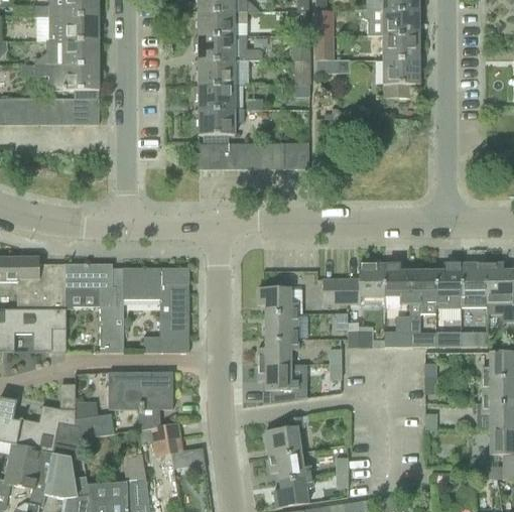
[(62,0),(62,4),(49,4),(49,5),(34,5),(34,15),(49,15),(99,15),(98,0),(62,0)]
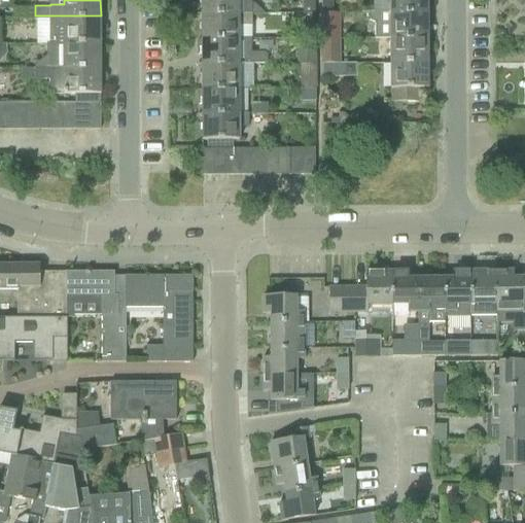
[(202,0),(202,11),(265,10),(258,4),(251,0),(202,0)]
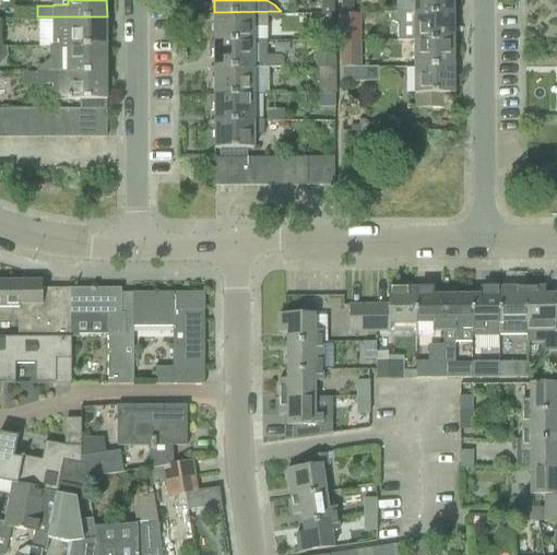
[(335,11),(334,0),(321,0),(322,11),(335,11)]
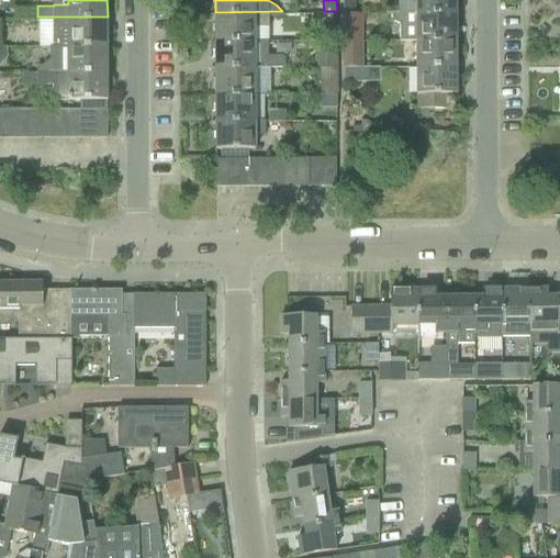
[(356,10),(356,0),(344,0),(345,10),(356,10)]
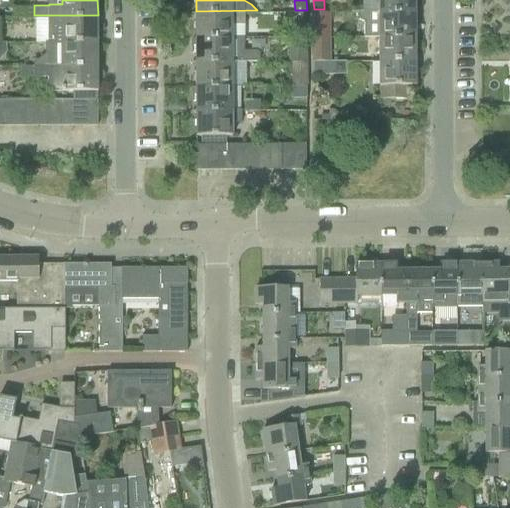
[(363,0),(363,10),(416,10),(416,0),(363,0)]
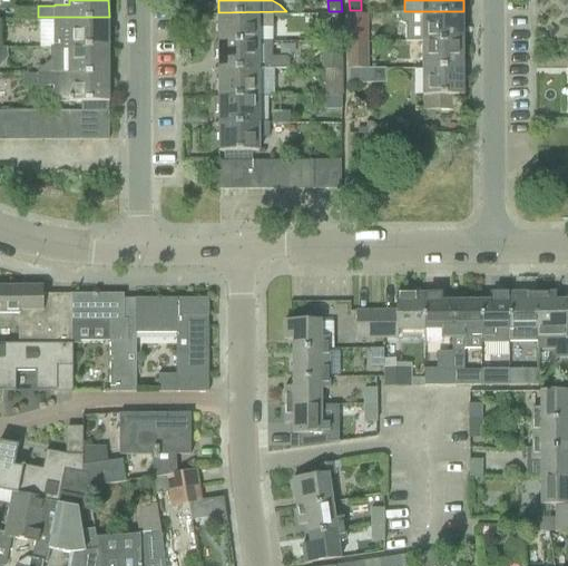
[(286,11),(218,12),(219,39),(260,39),(258,25),(273,25),(273,12),(287,12),(286,11)]
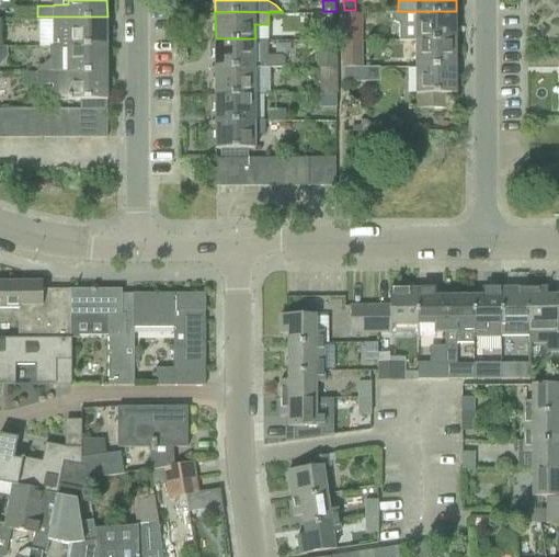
[(337,11),(323,11),(323,38),(338,38),(337,11)]
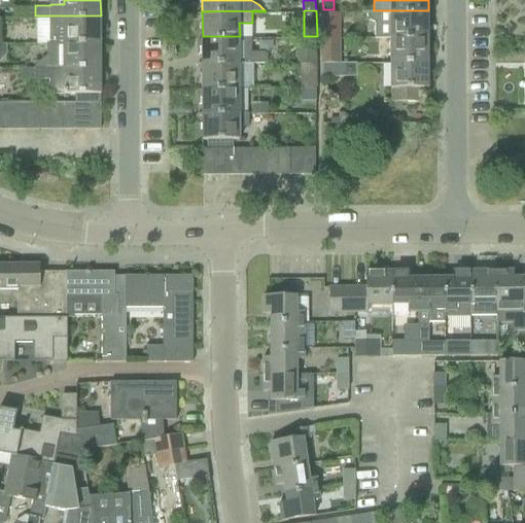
[(341,36),(341,10),(322,11),(322,36),(341,36)]
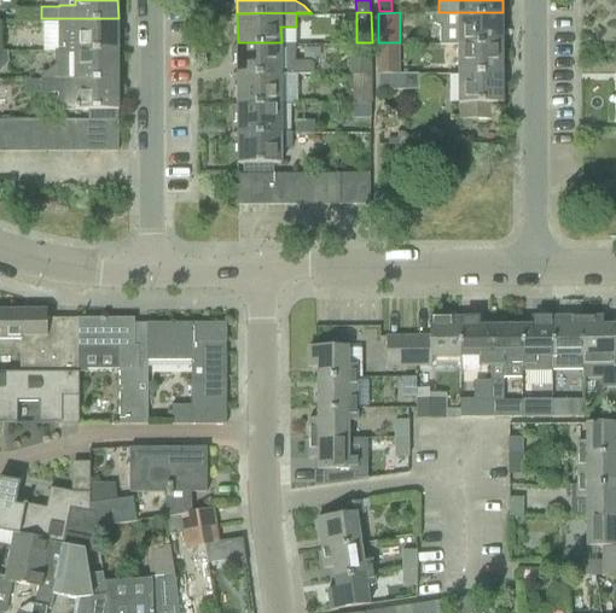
[(503,41),(503,12),(439,12),(434,12),(434,19),(442,23),(442,41),(460,41),(503,41)]
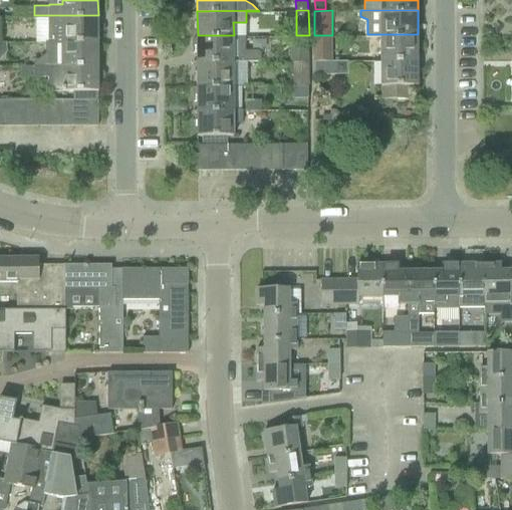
[(98,39),(98,15),(49,15),(49,40),(98,39)]
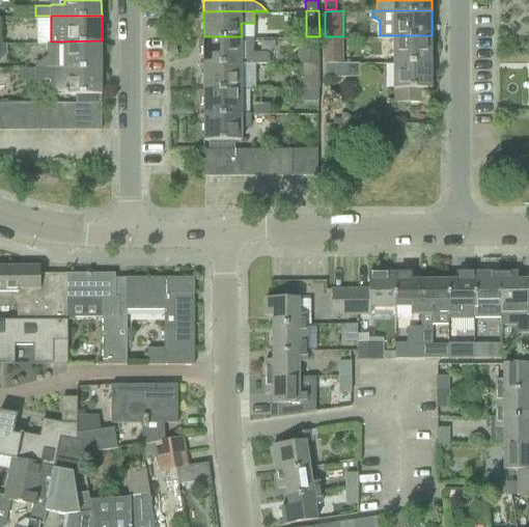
[(395,35),(395,60),(432,60),(432,35),(395,35)]
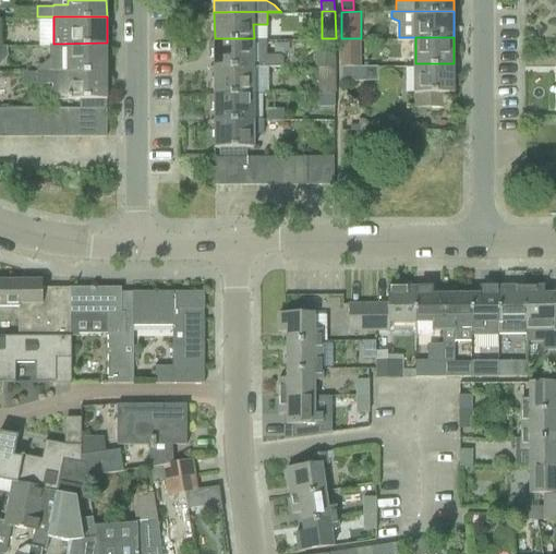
[(267,38),(254,38),(215,38),(215,39),(210,39),(210,55),(215,55),(215,64),(254,64),(285,64),(283,56),(281,52),(267,52),(267,38)]
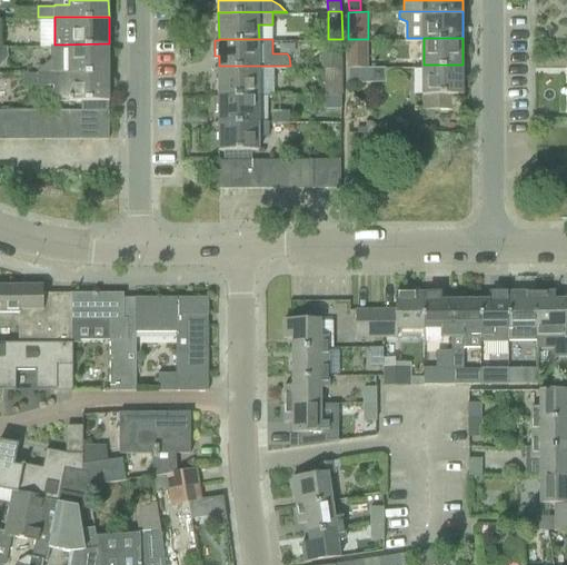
[(350,66),(368,66),(368,39),(348,39),(348,66),(350,66)]
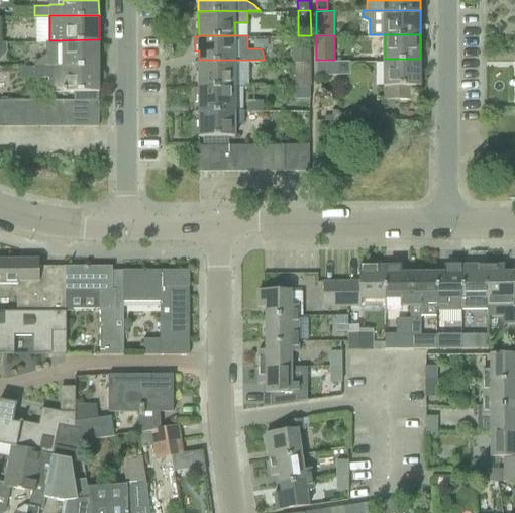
[(99,39),(49,40),(46,40),(46,52),(40,58),(34,59),(34,65),(99,65),(99,39)]
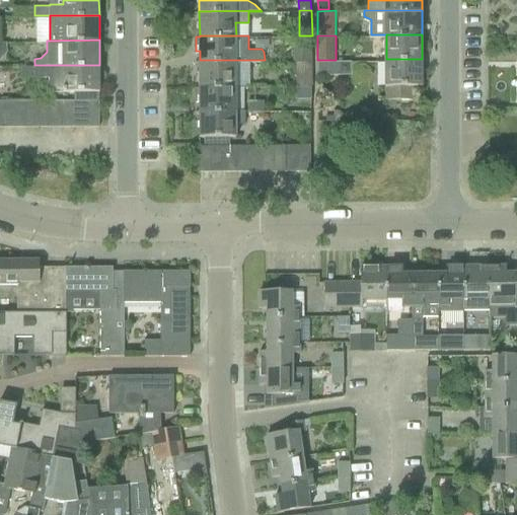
[(295,61),(296,61),(313,61),(313,42),(294,42),(295,61)]
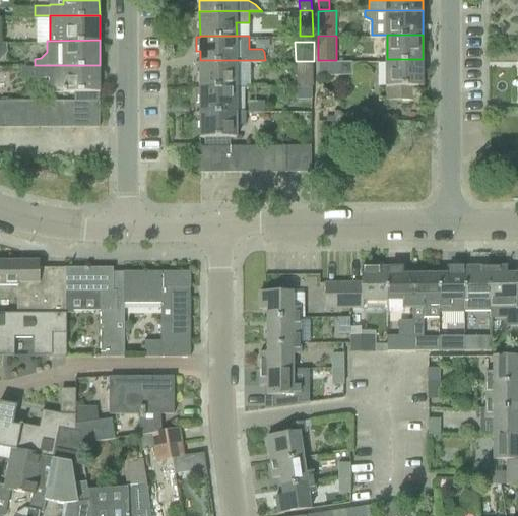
[(423,59),(387,59),(386,98),(414,98),(414,84),(423,84),(423,59)]
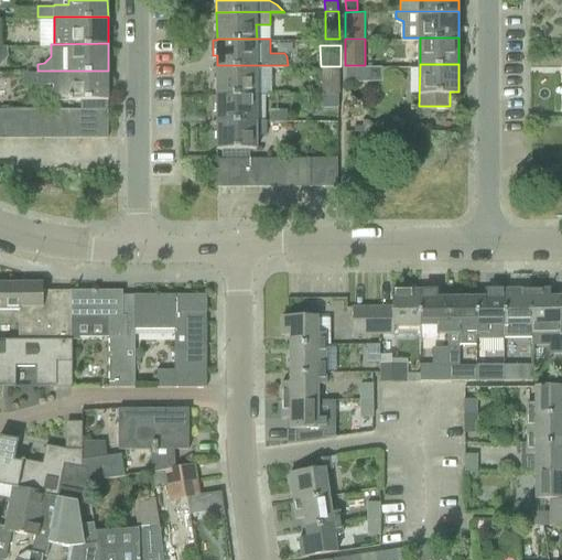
[(257,65),(217,65),(217,93),(257,93),(257,65)]
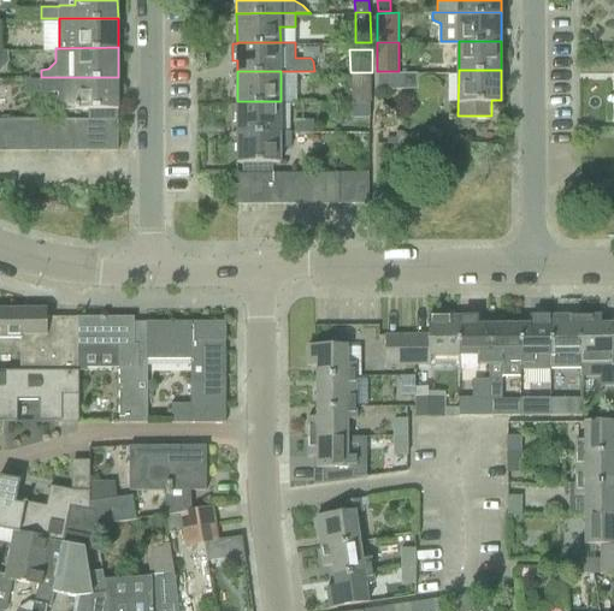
[(379,71),(379,87),(403,87),(403,71),(399,71),(379,71)]
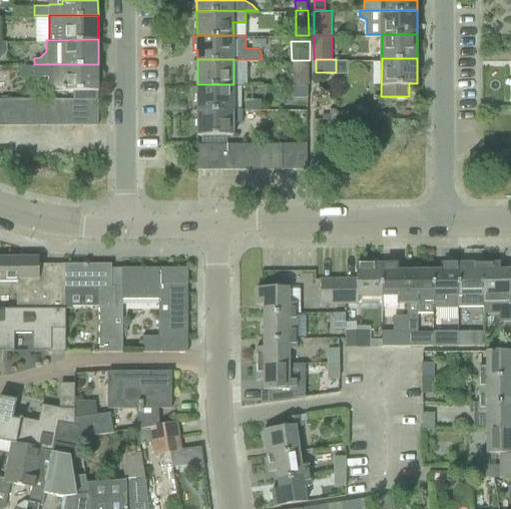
[(310,60),(293,60),(293,77),(310,77),(310,60)]
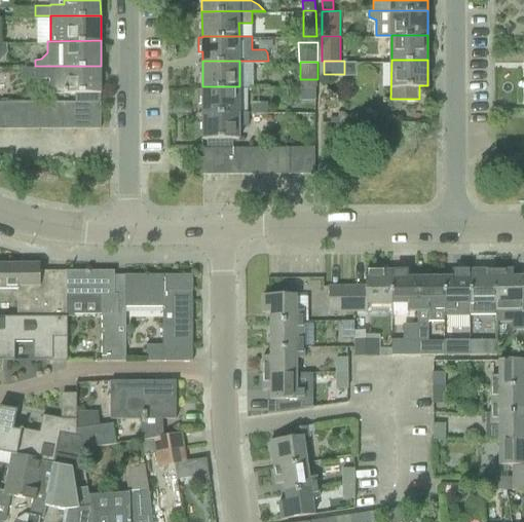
[(35,66),(35,77),(50,77),(51,91),(64,91),(84,91),(100,91),(101,91),(101,66),(35,66)]
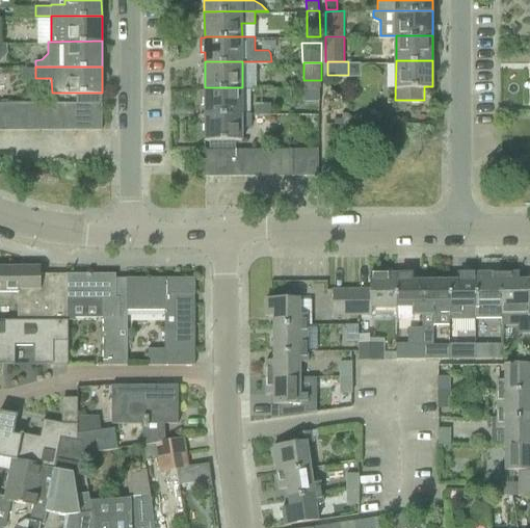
[(242,87),(205,87),(201,87),(201,103),(205,103),(205,112),(242,112),(242,87)]
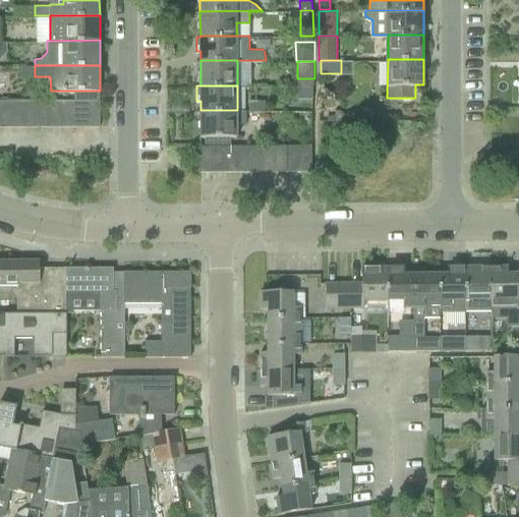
[(14,125),(14,99),(1,99),(2,125),(14,125)]
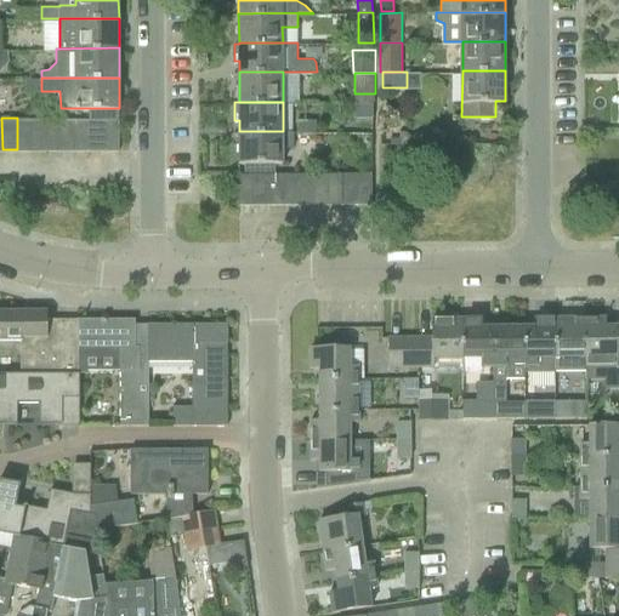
[(32,118),(17,118),(17,149),(32,149),(32,118)]
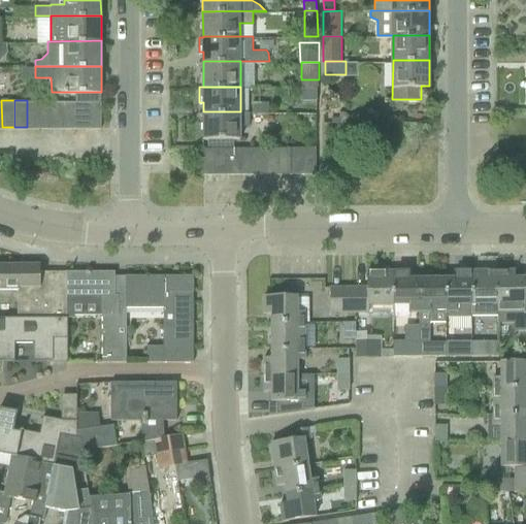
[(39,127),(39,100),(27,100),(27,127),(39,127)]
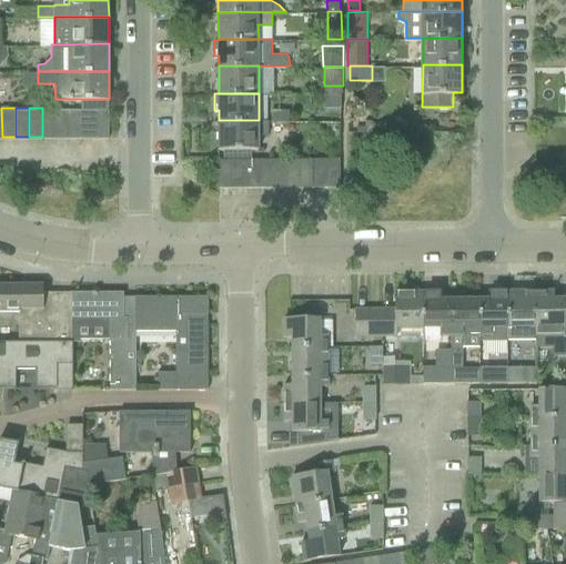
[(56,108),(42,108),(42,137),(56,137),(56,108)]
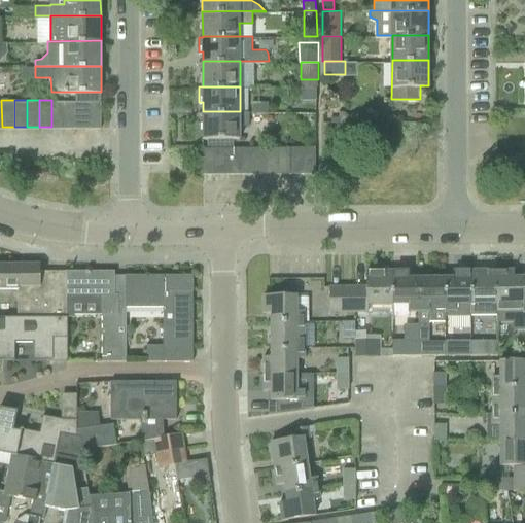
[(63,127),(63,100),(51,100),(51,127),(63,127)]
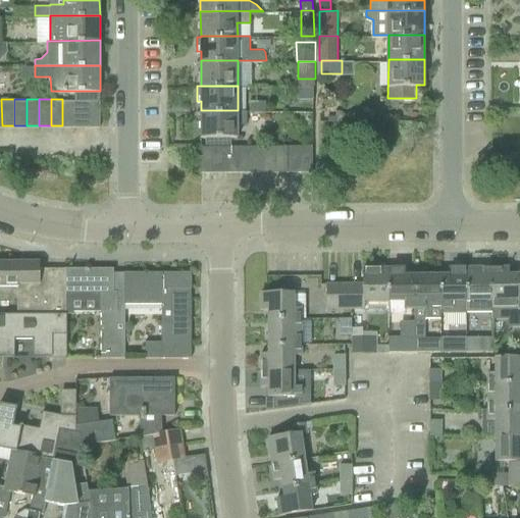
[(75,125),(75,99),(62,99),(62,125),(75,125)]
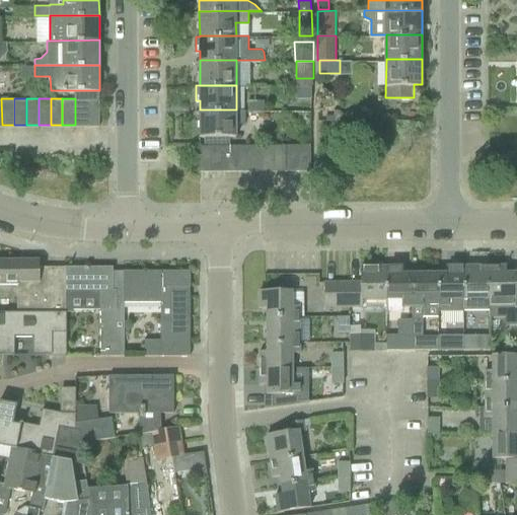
[(86,125),(86,98),(75,98),(75,125),(86,125)]
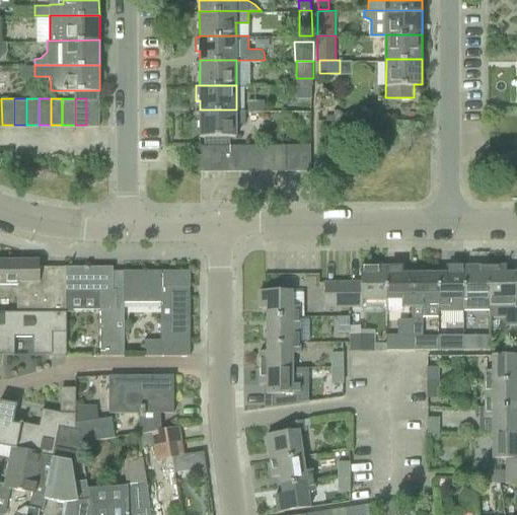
[(98,98),(86,98),(86,125),(98,125),(98,98)]
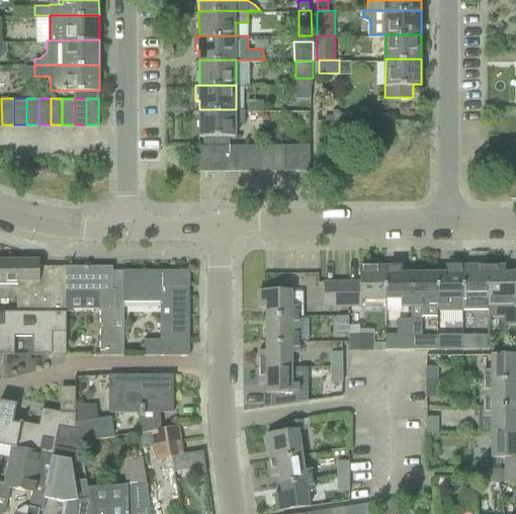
[(263,109),(263,99),(248,99),(248,109),(263,109)]
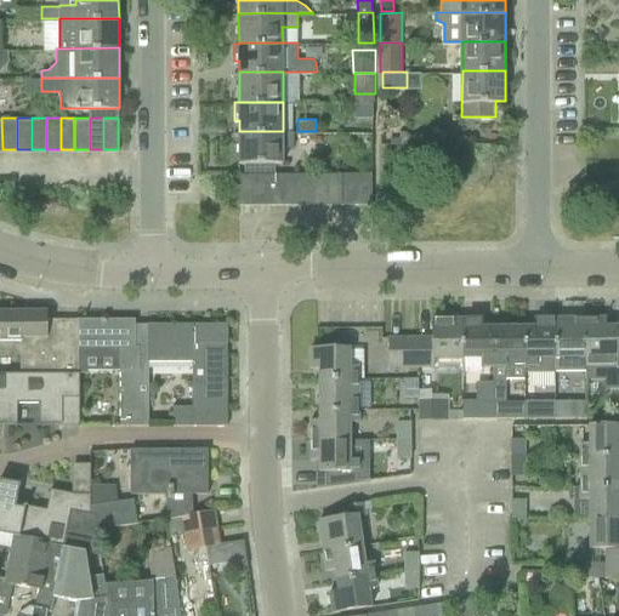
[(283,131),(239,131),(239,161),(283,161),(283,146),(294,146),(294,131),(283,131)]
